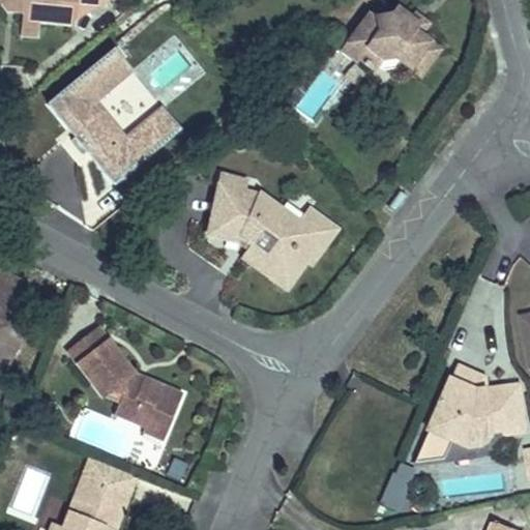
[(1,0),(3,2),(5,0),(25,0),(22,3),(20,25),(37,27),(39,5),(77,8),(77,0),(1,0)]
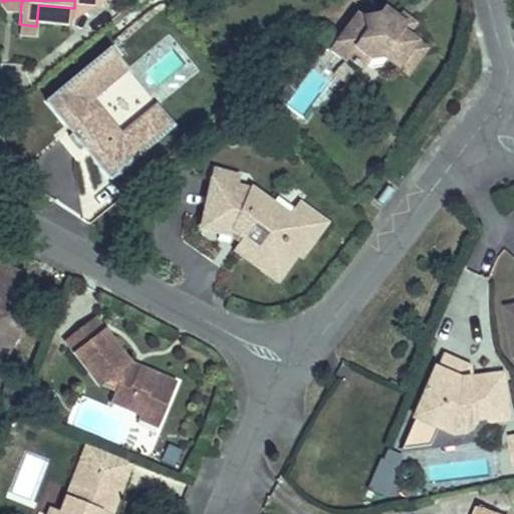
[(357,6),(332,34),(345,46),(338,55),(353,69),(368,54),(384,53),(406,71),(427,47),(404,26),(407,21),(388,6),(379,11),(365,14),(357,6)]
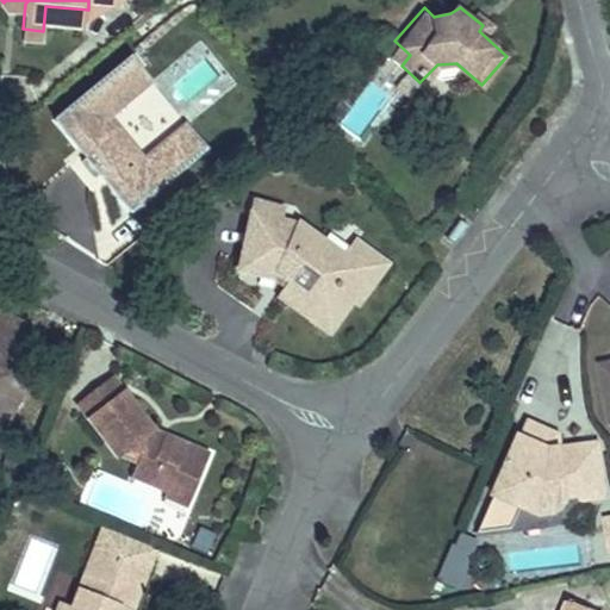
[(410,55),(394,41),(377,61),(393,74),(402,66),(410,55)]
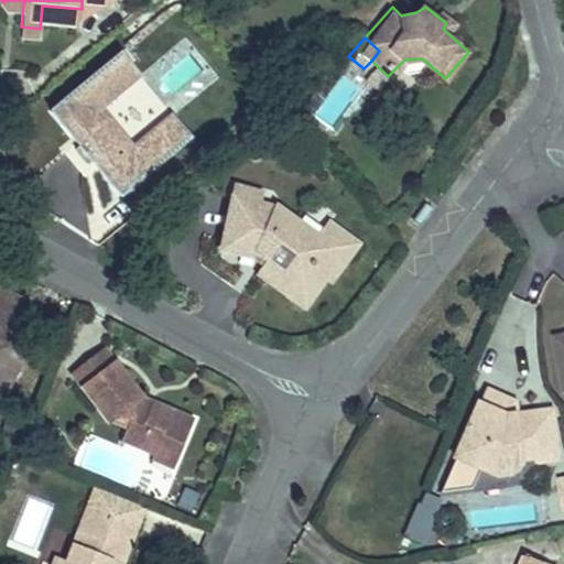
[(102,107),(140,75),(120,53),(52,111),(83,145),(76,152),(88,164),(95,158),(123,194),(192,134),(173,112),(136,143),(102,107)]
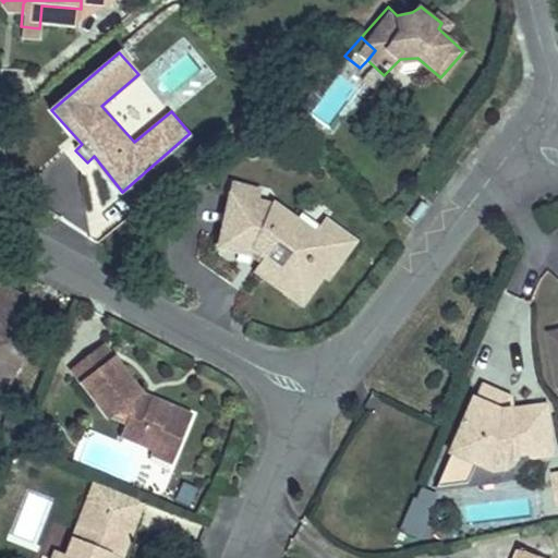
[(217,251),(246,257),(251,251),(264,258),(259,266),(255,273),(278,288),(286,274),(300,282),(311,264),(319,268),(334,246),(343,252),(353,237),(323,218),(315,230),(270,203),(252,198),(253,189),(230,185),(217,251)]
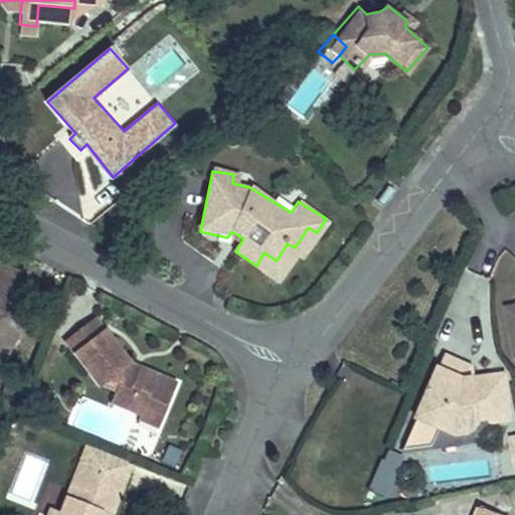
[(304,252),(317,232),(308,227),(295,247),(304,252)]
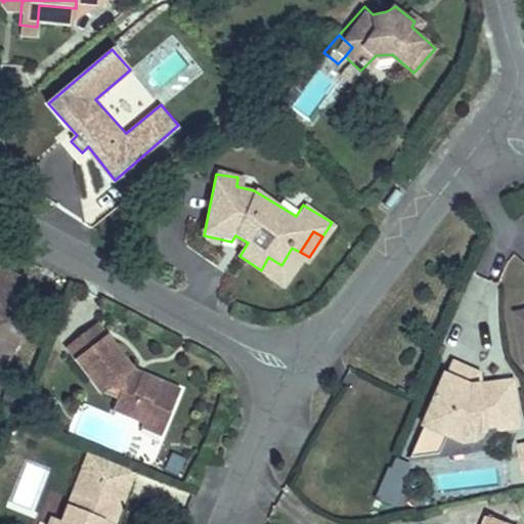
[(235,235),(231,242),(244,250),(248,243),(235,235)]
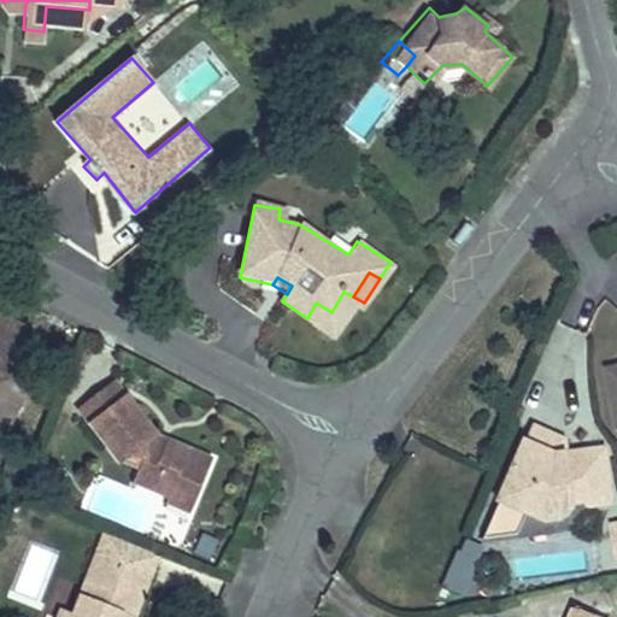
[(316,303),(307,318),(330,333),(353,297),(344,292),(331,312),(316,303)]
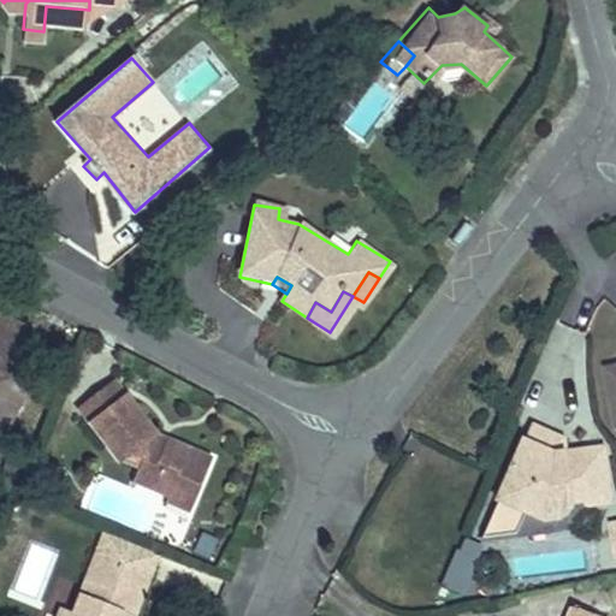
[(0,325),(0,342),(11,347),(17,335),(0,325)]
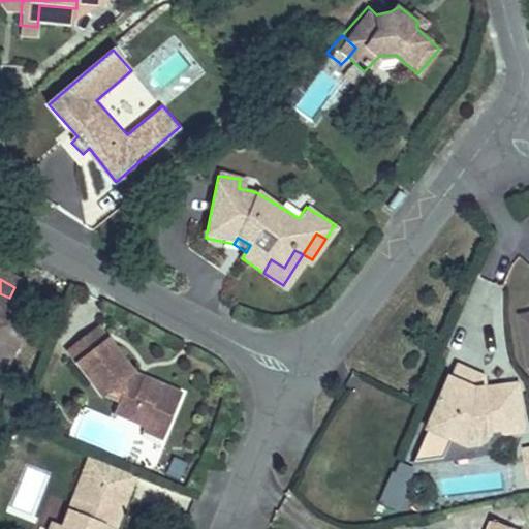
[(0,358),(7,361),(14,346),(9,329),(0,330),(0,316),(9,298),(0,293),(0,358)]
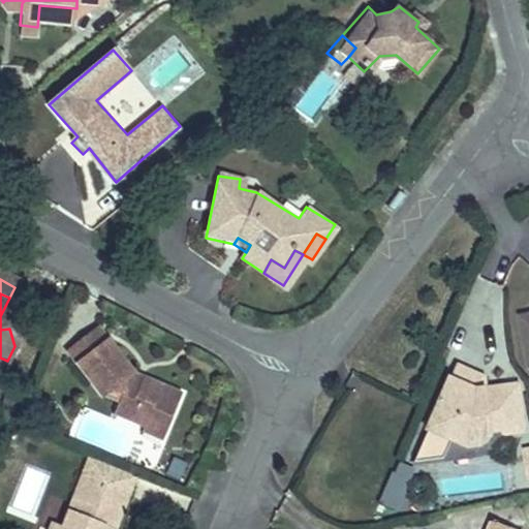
[(74,365),(106,340),(98,328),(66,351),(74,365)]
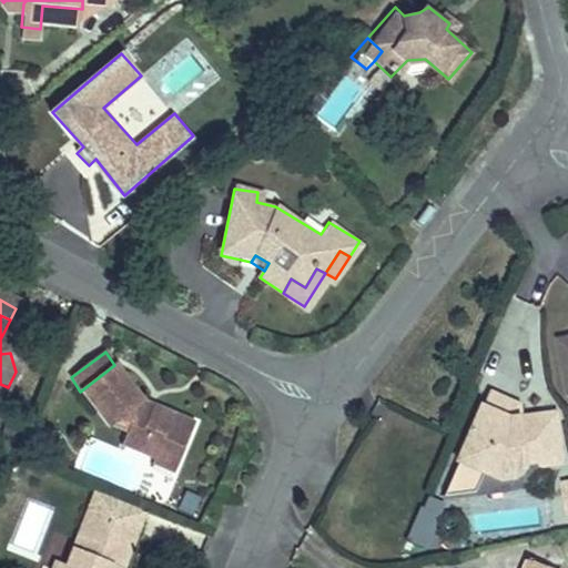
[(80,392),(107,426),(111,424),(130,430),(124,446),(156,459),(161,449),(183,457),(193,432),(165,419),(169,409),(142,398),(114,365),(80,392)]
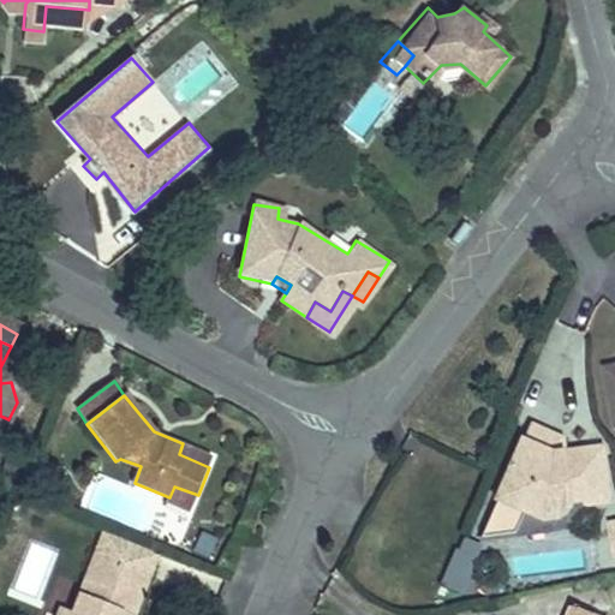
[(550,440),(529,430),(479,541),(514,537),(524,514),(531,518),(537,520),(541,521),(545,523),(549,523),(555,520),(559,519),(562,515),(565,513),(566,511),(604,507),(599,457),(561,460),(550,461),(542,458),(550,440)]
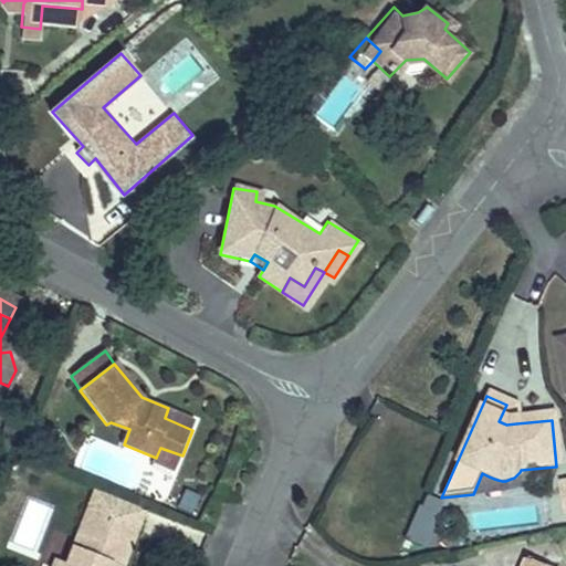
[(516,423),(515,409),(506,405),(499,421),(506,425),(516,423)]
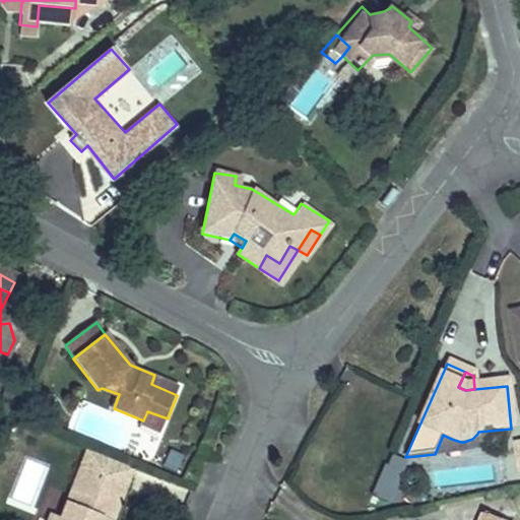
[(181,385),(154,375),(151,384),(177,395),(181,385)]
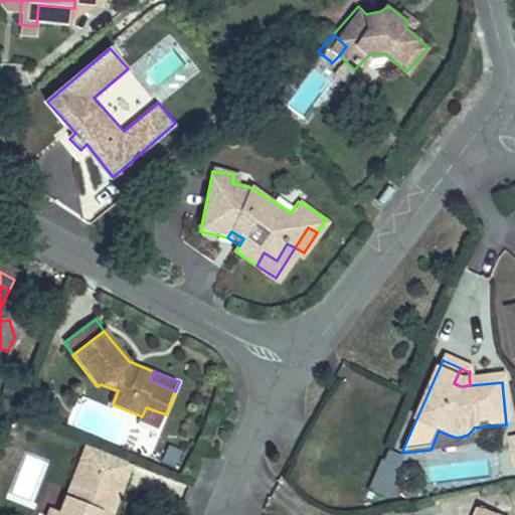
[(142,416),(140,420),(161,430),(166,414),(146,407),(142,416)]
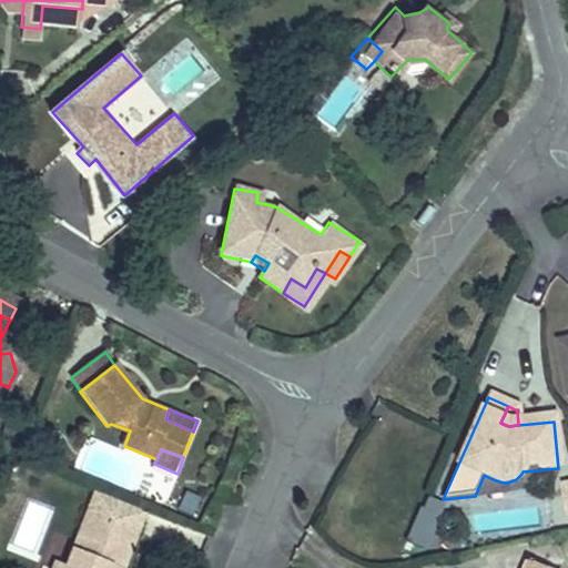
[(484,475),(475,496),(507,483),(504,483),(499,482),(496,480),(490,478),(484,475)]
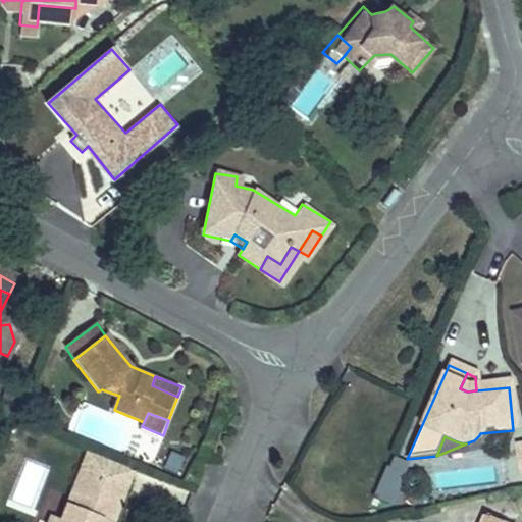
[(46,521),(96,521),(99,516),(112,520),(132,473),(87,456),(60,521),(50,521),(47,521),(46,521)]
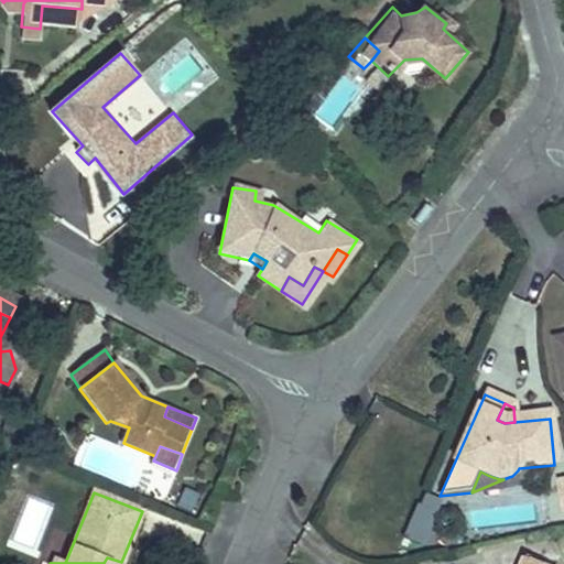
[(416,495),(404,538),(426,544),(438,500),(416,495)]
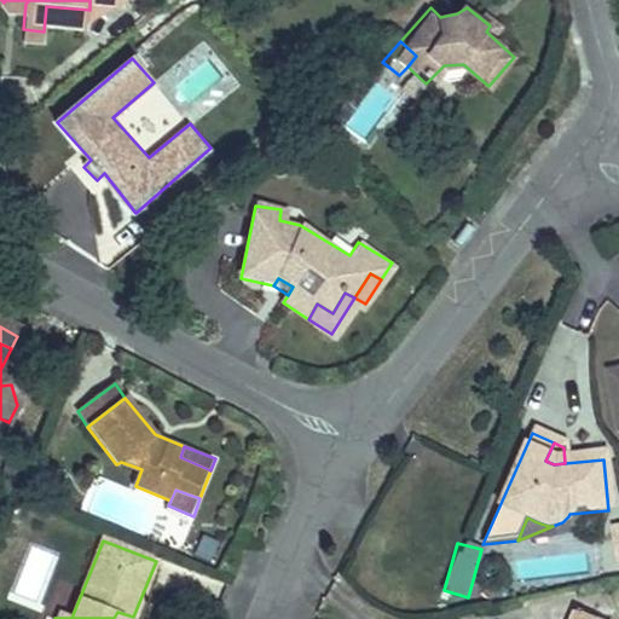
[(618,618),(589,607),(583,618),(618,618)]
